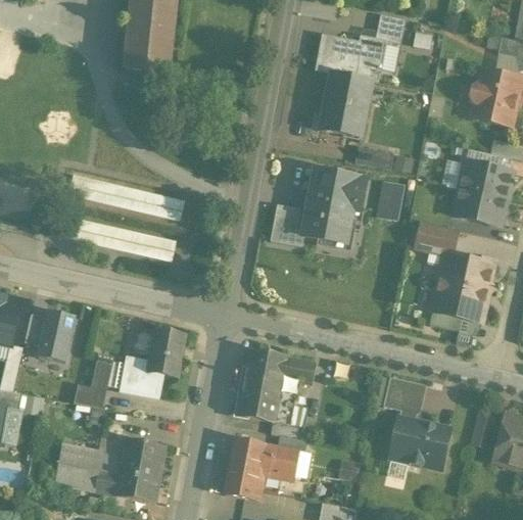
[(132,0),(124,72),(167,76),(175,0),(132,0)]
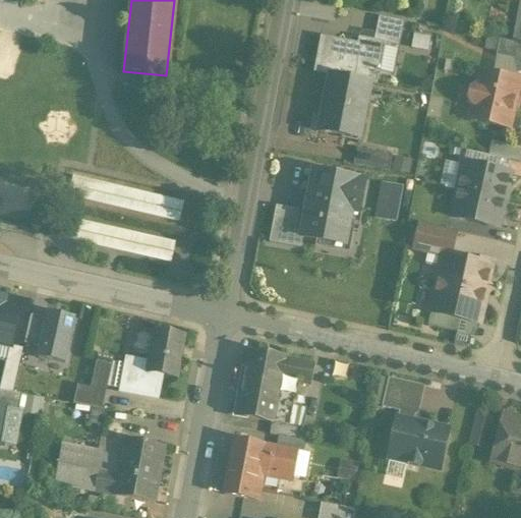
[(518,0),(511,41),(520,43),(520,0),(518,0)]
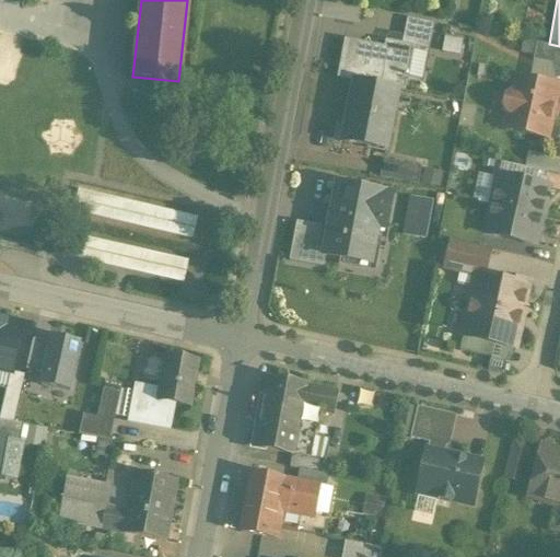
[(433,22),(407,18),(399,53),(384,49),(377,84),(394,88),(399,61),(426,67),(433,22)]
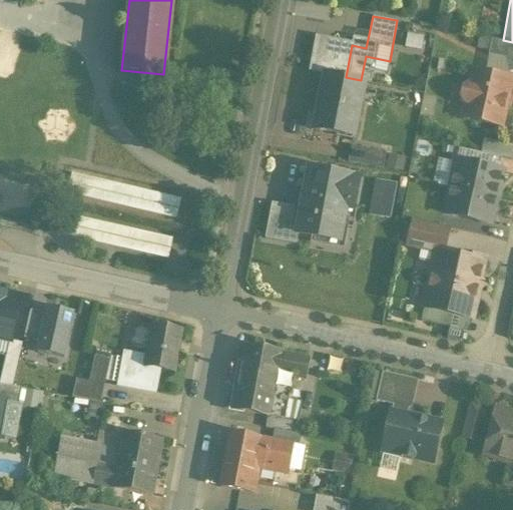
[(353,42),(315,35),(309,70),(324,73),(346,77),(352,45),(353,42)]
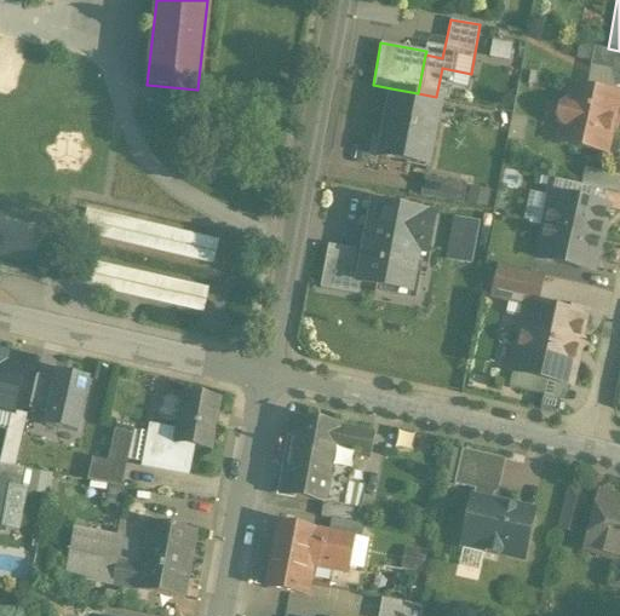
[(619,51),(608,49),(592,46),(589,65),(608,69),(612,87),(619,85),(619,51)]
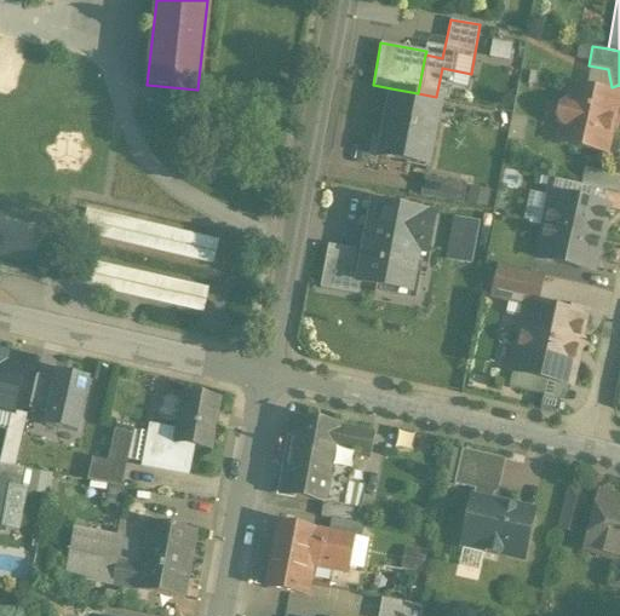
[(616,95),(570,84),(567,102),(564,102),(560,105),(557,117),(560,122),(567,124),(569,127),(566,143),(603,151),(616,95)]
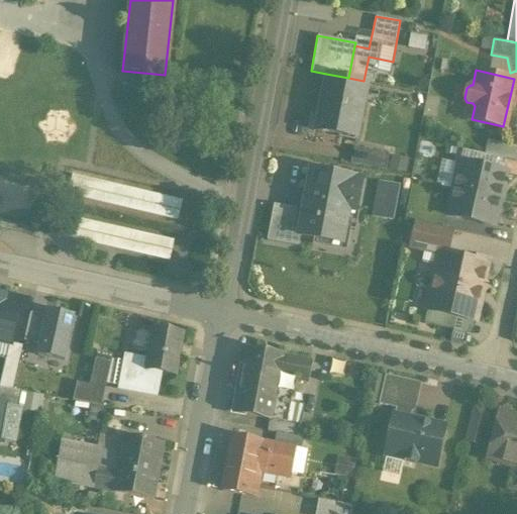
[(348,78),(326,74),(315,130),(355,138),(364,97),(360,97),(364,82),(366,83),(367,82),(364,81),(348,78)]
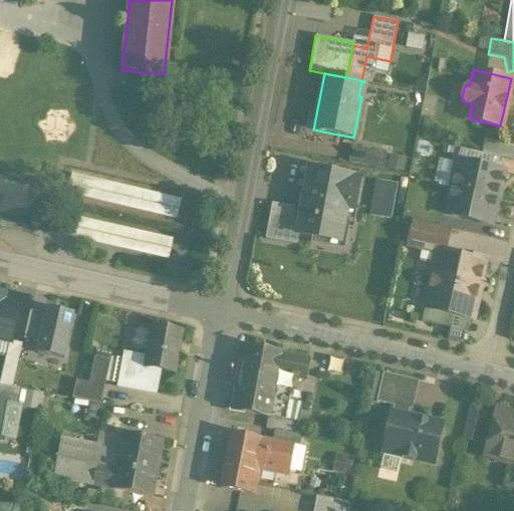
[(386,152),(350,145),(347,162),(382,169),(386,152)]
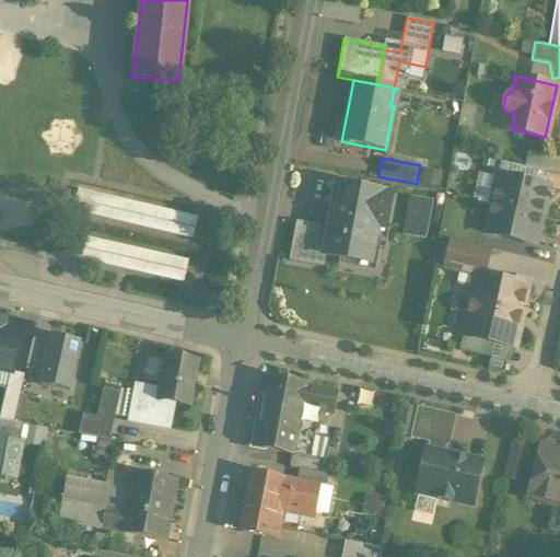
[(547,186),(498,174),(491,204),(540,215),(547,186)]
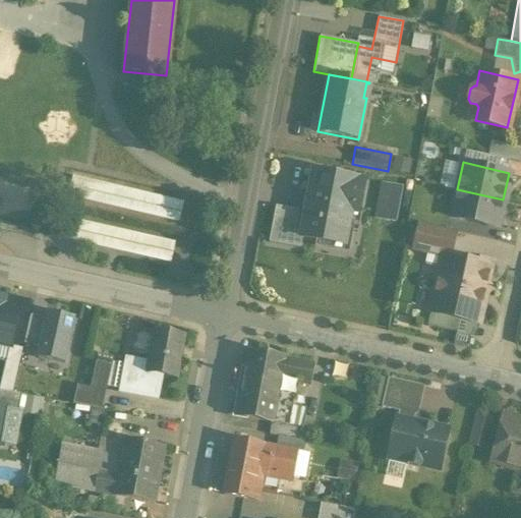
[(298,241),(347,250),(360,177),(311,168),(298,241)]
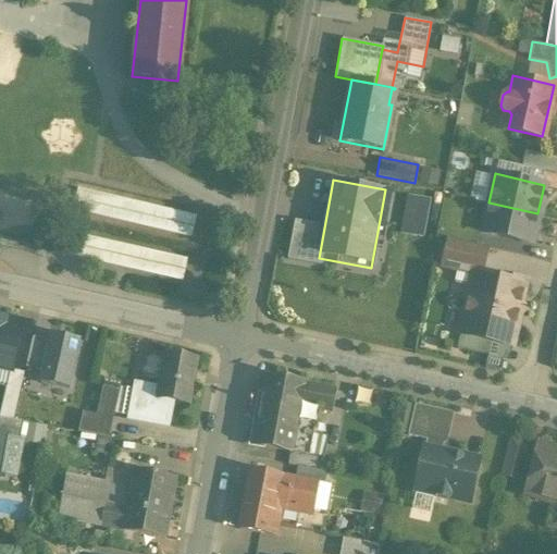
[(78,210),(196,235),(201,211),(84,186),(78,210)]
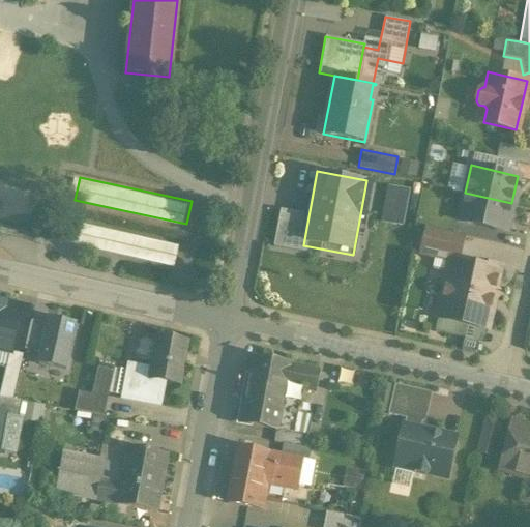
[(511,203),(465,193),(459,220),(505,230),(511,203)]
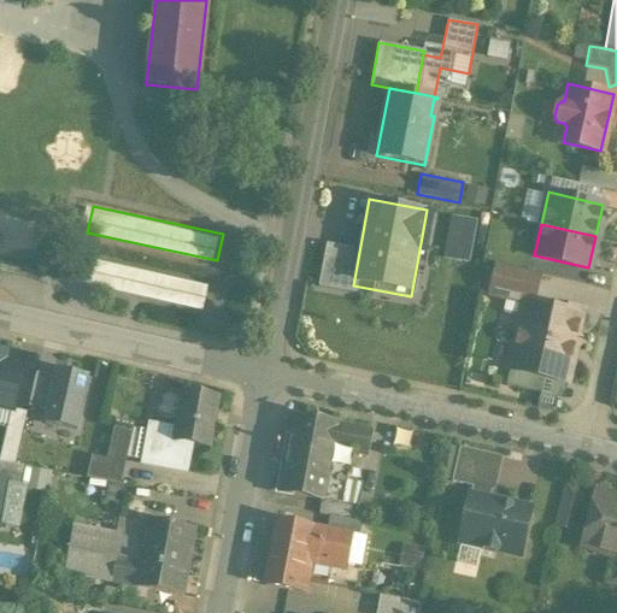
[(206,308),(212,282),(110,259),(104,286),(206,308)]
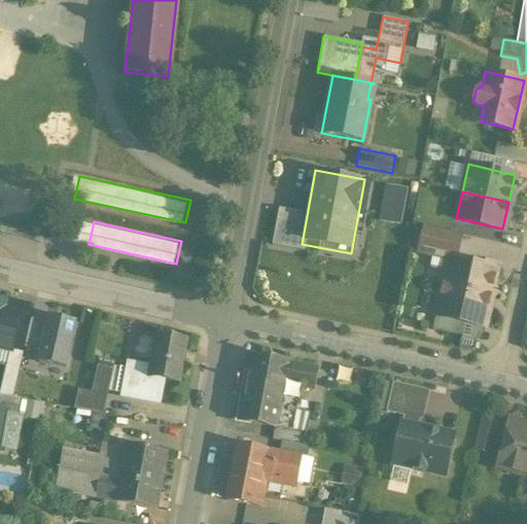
[(460,234),(424,225),(418,253),(447,259),(448,255),(455,257),(460,234)]
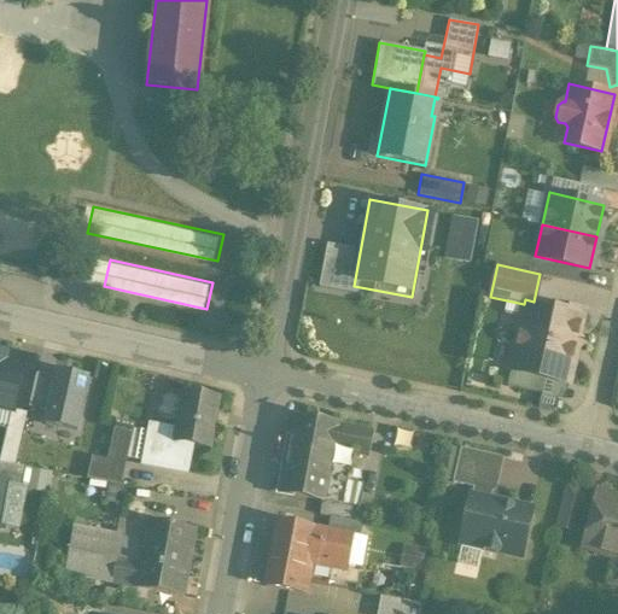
[(534,302),(525,299),(524,304),(522,316),(518,320),(514,332),(517,337),(516,344),(511,346),(508,360),(511,363),(509,372),(567,384),(573,357),(572,357),(582,313),(534,302)]
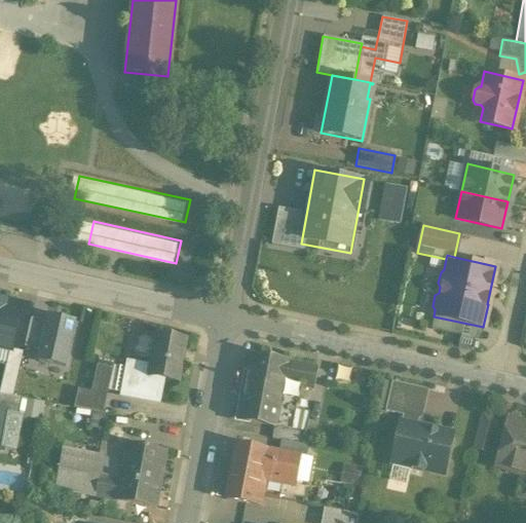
[(0,300),(0,345),(11,348),(21,304),(0,300)]
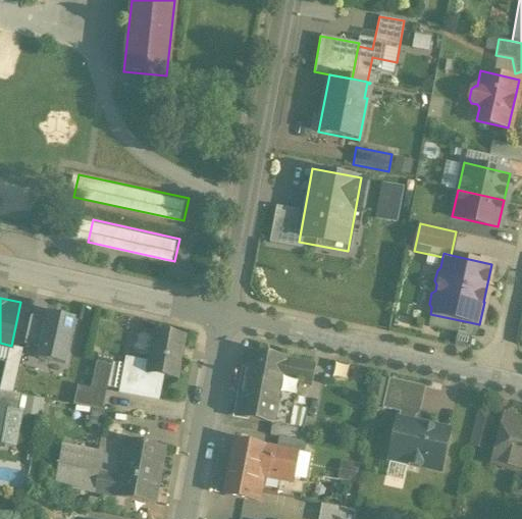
[(74,318),(46,311),(36,357),(64,363),(74,318)]
